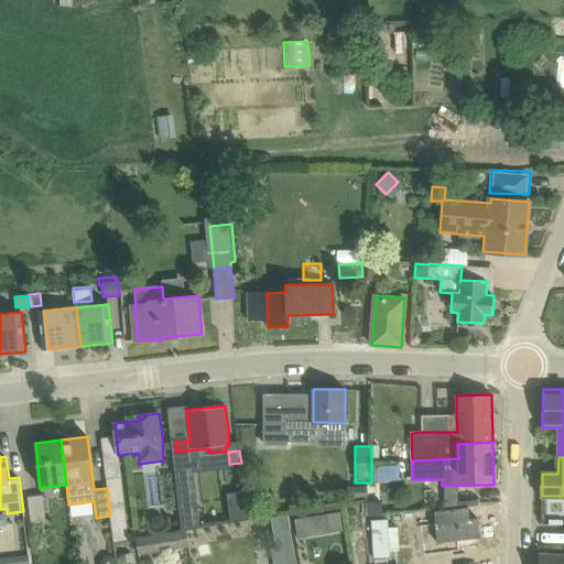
[(121,474),(120,461),(104,463),(106,475),(121,474)]
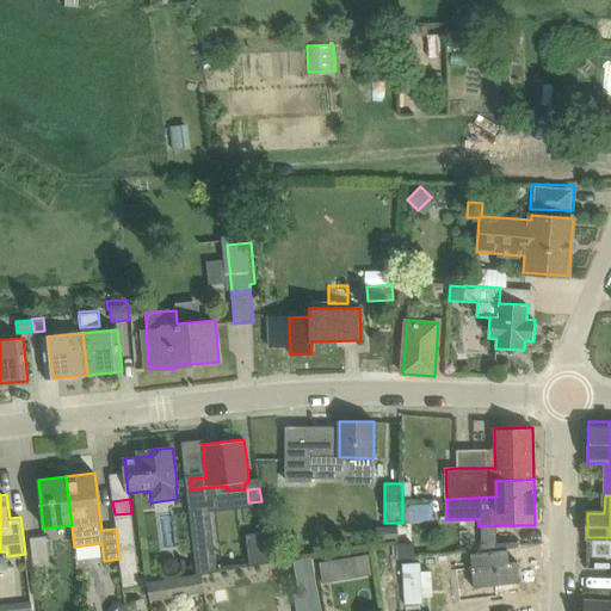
[(245,519),(248,549),(267,545),(264,516),(245,519)]
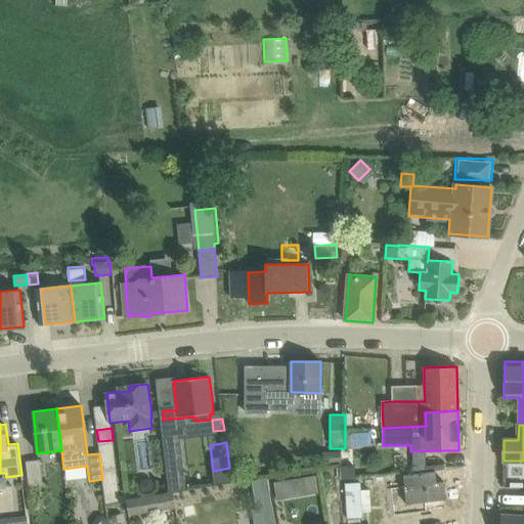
[(323,465),(342,464),(341,451),(322,452),(323,465)]
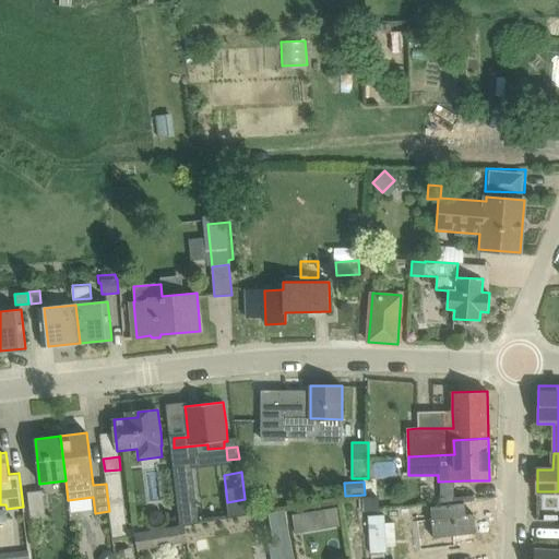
[(28,494),(32,521),(45,519),(42,491),(28,494)]
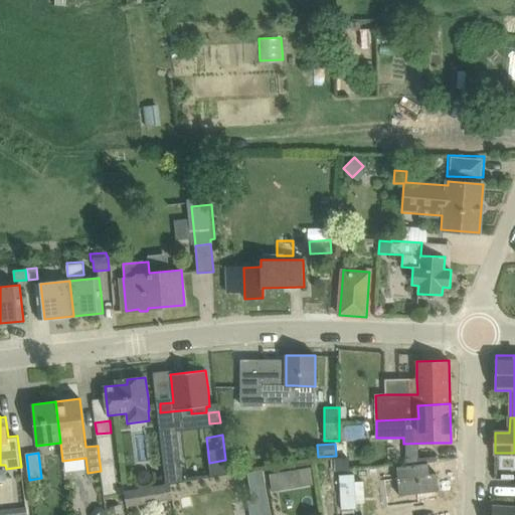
[(114,455),(99,456),(101,471),(104,495),(118,494),(114,455)]
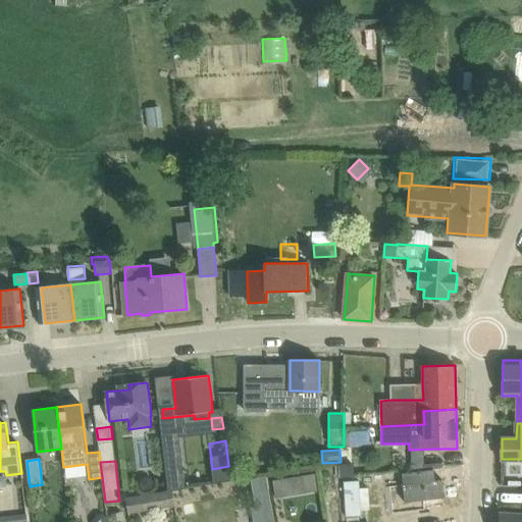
[(341,477),(354,476),(354,469),(348,464),(340,465),(341,477)]
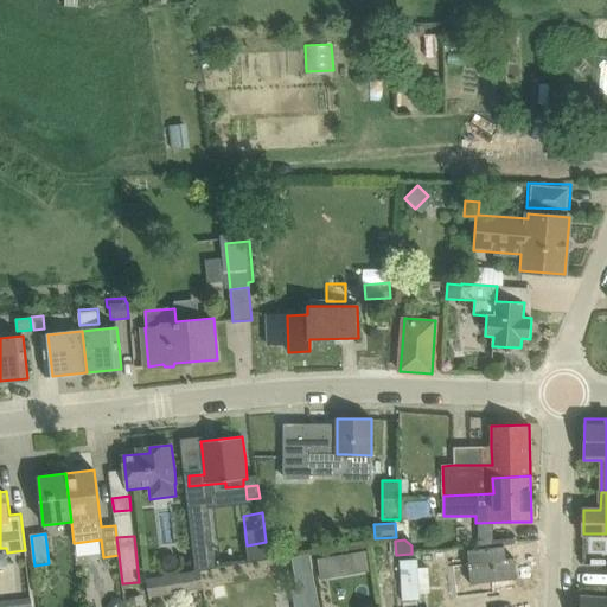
[(504,547),(481,549),(467,551),(468,564),(467,564),(470,583),(517,577),(515,558),(506,560),(504,547)]
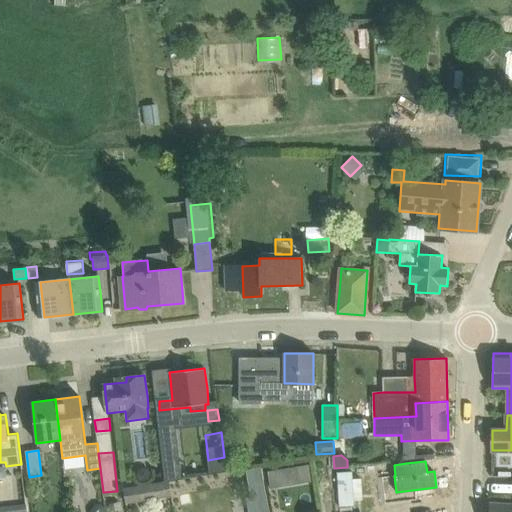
[(307,466),(295,468),(298,482),(309,480),(307,466)]
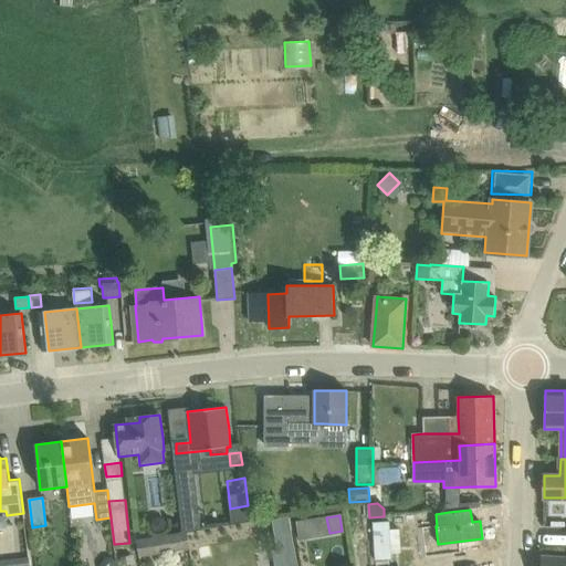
[(278,551),(294,547),(289,516),(272,520),(278,551)]
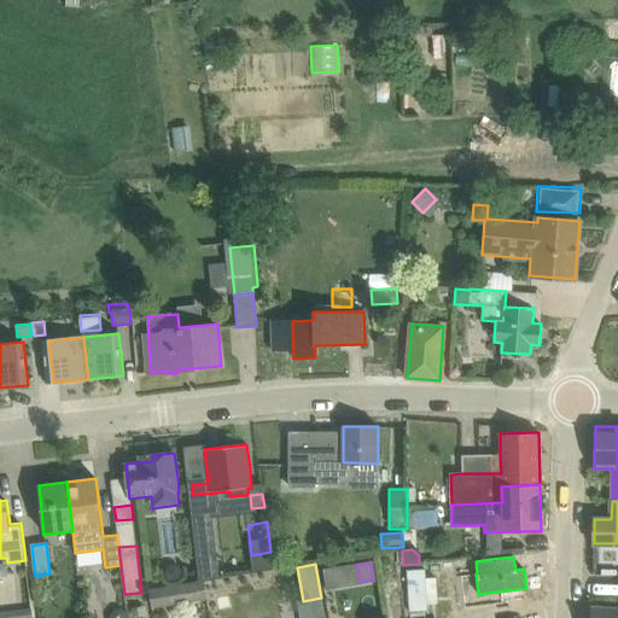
[(152,608),(208,599),(204,581),(149,590),(152,608)]
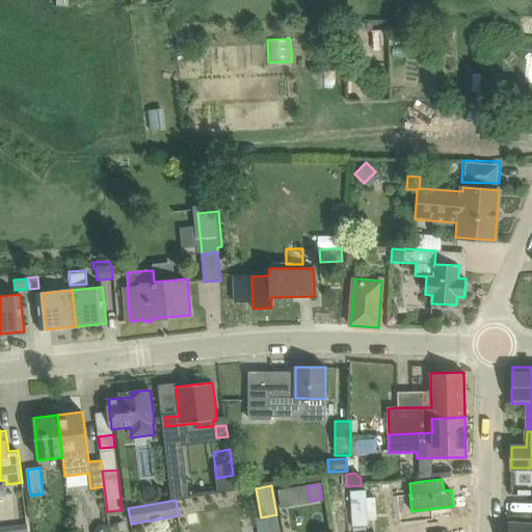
[(401,531),(439,531),(437,522),(401,526),(401,531)]
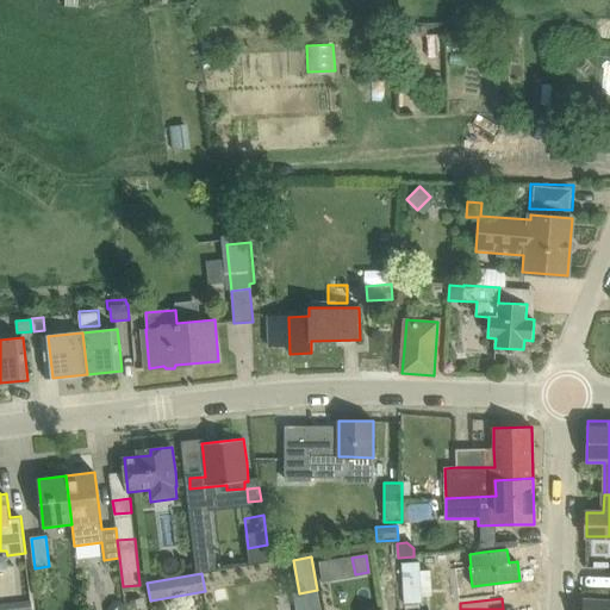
[(113,601),(106,609),(124,609),(124,603),(119,599),(113,601)]
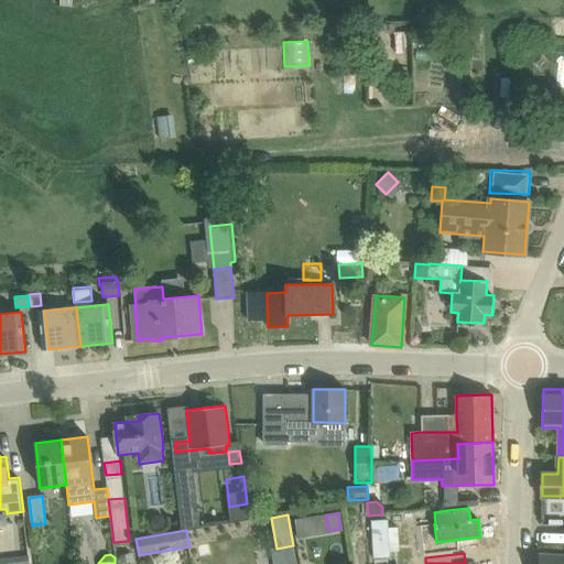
[(563,563),(563,554),(540,554),(538,563),(563,563)]
